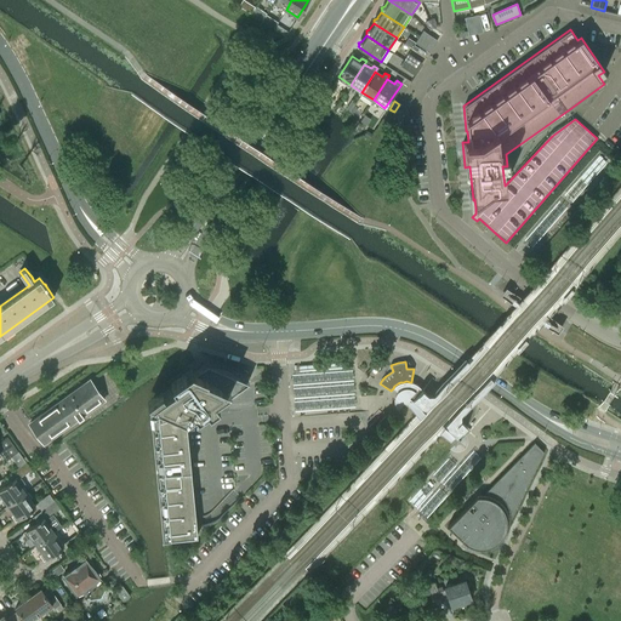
[(161,391),(147,400),(152,403),(151,404),(163,545),(198,541),(203,537),(201,528),(203,528),(201,520),(201,516),(200,516),(193,445),(197,444),(193,416),(197,415),(197,416),(206,409),(209,412),(218,405),(217,404),(249,381),(208,363),(195,371),(191,369),(171,383),(174,387),(164,394),(161,391)]
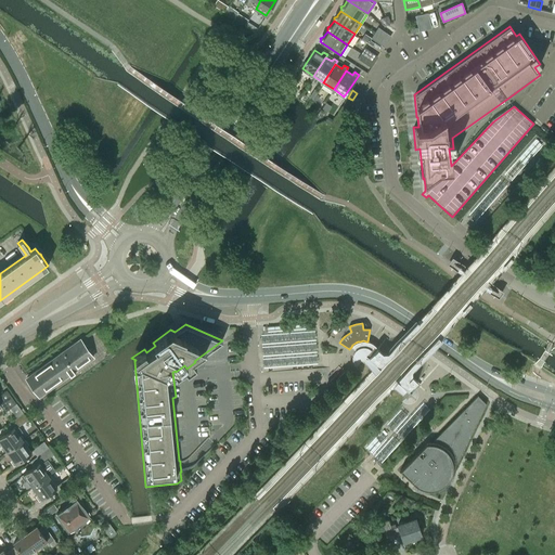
[(93,358),(81,341),(80,339),(26,378),(39,397),(69,375),(71,376),(75,373),(74,372),(93,358)]
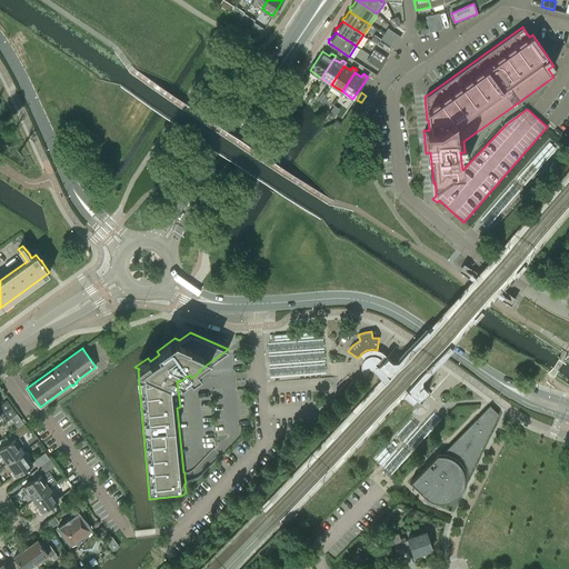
[(6,422),(17,415),(7,400),(0,405),(0,415),(0,416),(6,422)]
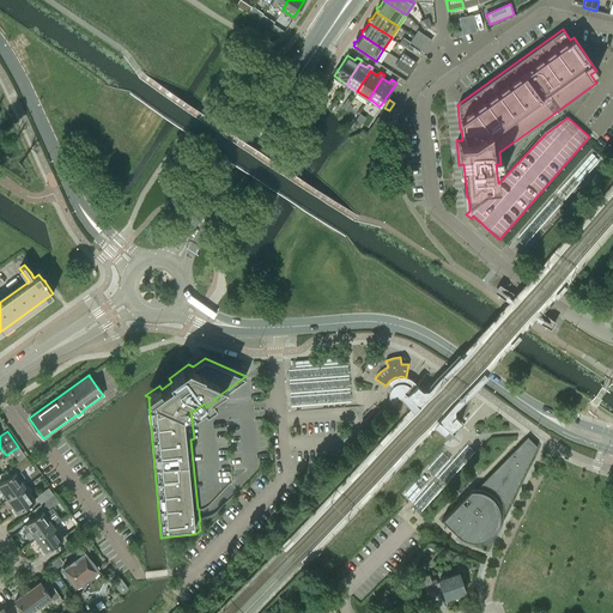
[(456,533),(459,534),(462,536),(466,539),(469,540),(474,540),(479,540),(483,539),(487,536),(491,534),(493,532),(496,528),(498,523),(498,525),(536,445),(528,437),(527,436),(474,490),(462,503),(461,502),(460,501),(442,519),(456,533)]
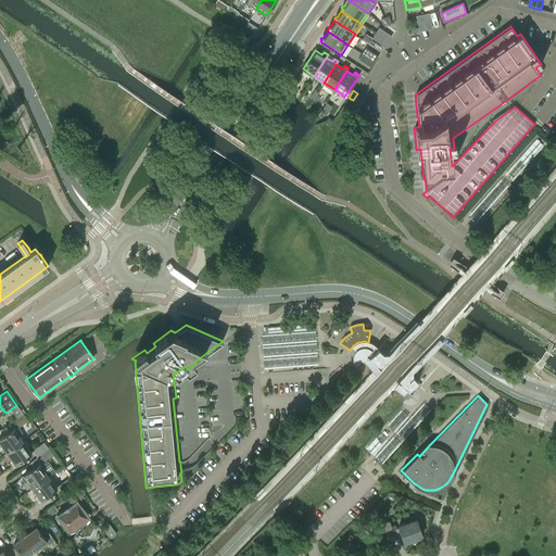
[(15,406),(12,408),(19,417),(22,415),(15,406)]
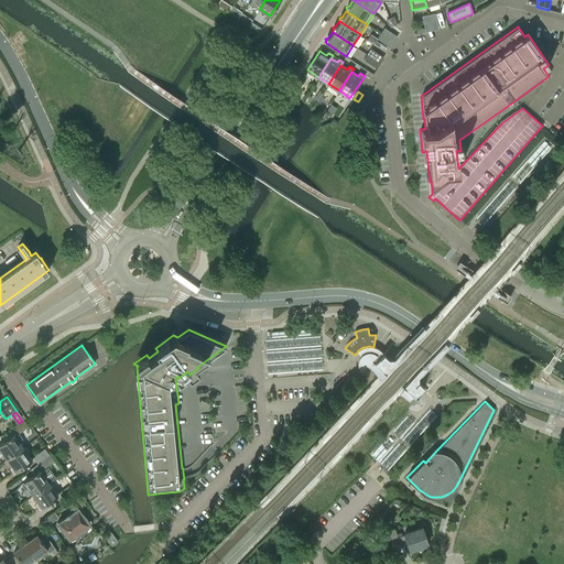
[(23,438),(19,433),(29,426),(23,420),(19,423),(12,427),(15,433),(13,434),(14,435),(0,444),(0,449),(7,459),(23,447),(19,442),(23,438)]
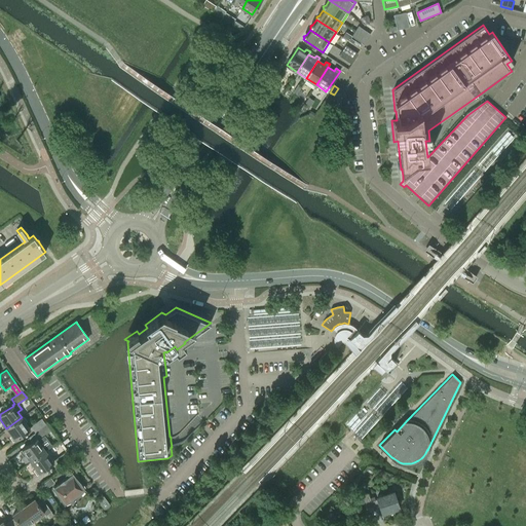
[(30,429),(22,417),(6,428),(15,441),(30,429)]
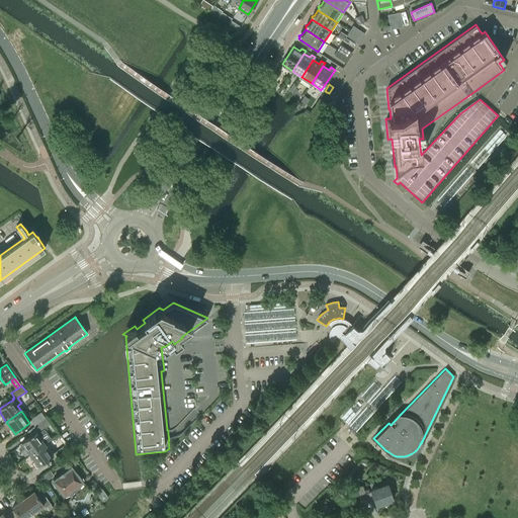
[(34,426),(46,419),(40,412),(30,420),(34,426)]
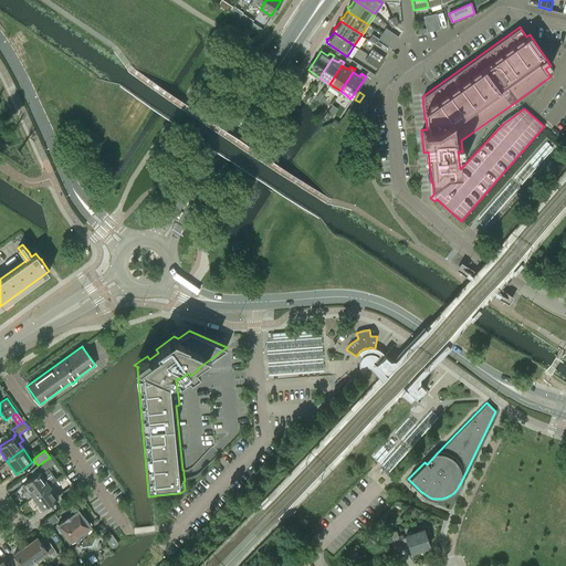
[(56,479),(49,468),(54,463),(50,458),(38,465),(30,470),(34,477),(23,484),(32,496),(49,485),(49,484),(56,479)]
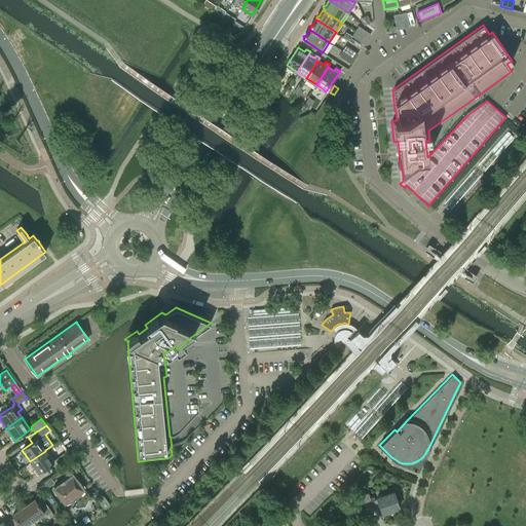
[(54,462),(45,451),(30,461),(39,474),(54,462)]
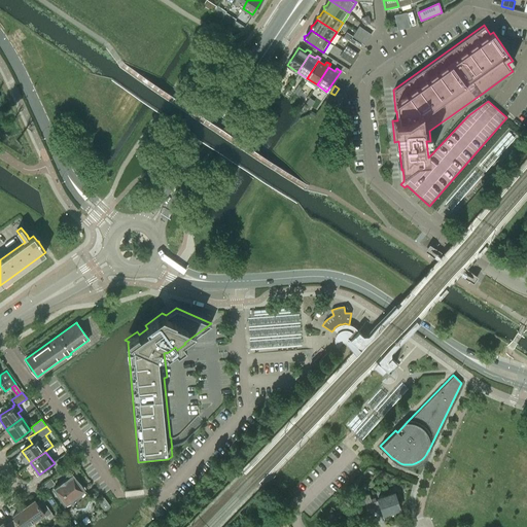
[(55,461),(60,467),(70,459),(66,453),(55,461)]
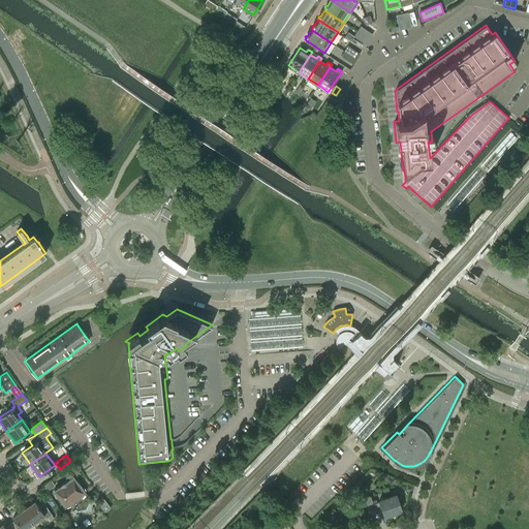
[(80,479),(73,475),(68,479),(67,479),(59,486),(59,487),(54,490),(55,497),(56,497),(58,496),(61,500),(65,505),(68,504),(76,510),(85,508),(90,499),(85,496),(83,493),(84,492),(81,486),(78,481),(79,479),(80,480),(80,479)]
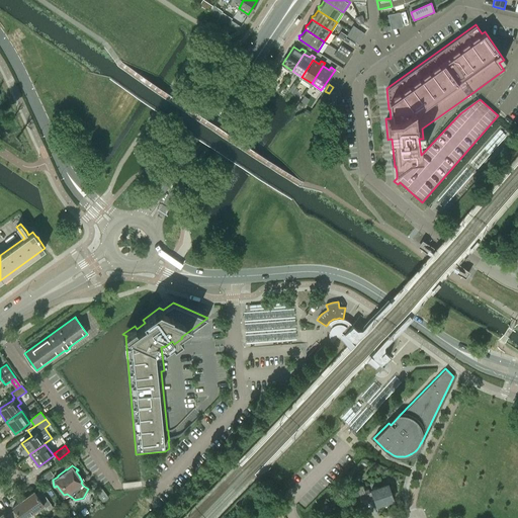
[(373,497),(375,505),(393,499),(387,485),(371,490),(371,492),(364,494),(362,487),(357,489),(361,501),(373,497)]
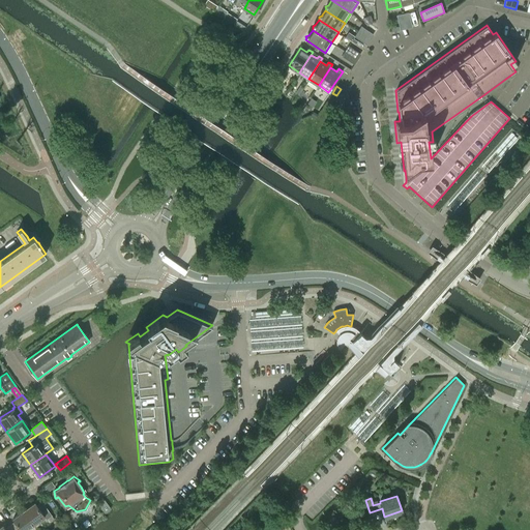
[(100,507),(106,512),(110,508),(104,500),(100,502),(100,507)]
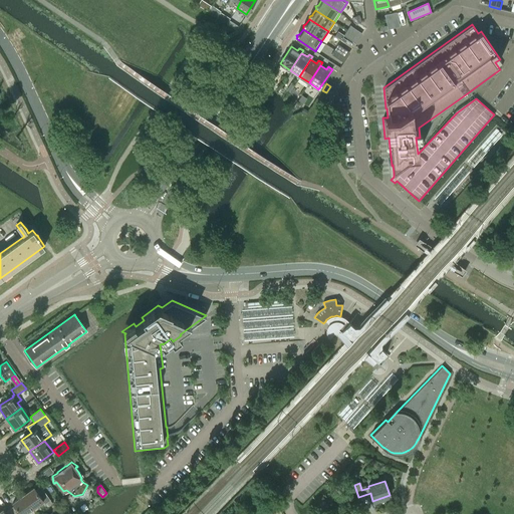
[(22,496),(32,510),(43,501),(45,504),(50,500),(40,487),(35,490),(33,488),(22,496)]
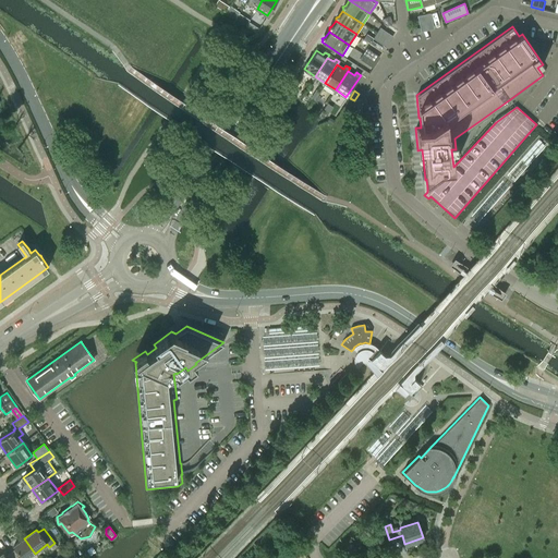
[(27,557),(35,554),(24,538),(13,546),(15,549),(10,553),(13,556),(12,557),(13,557),(27,557)]
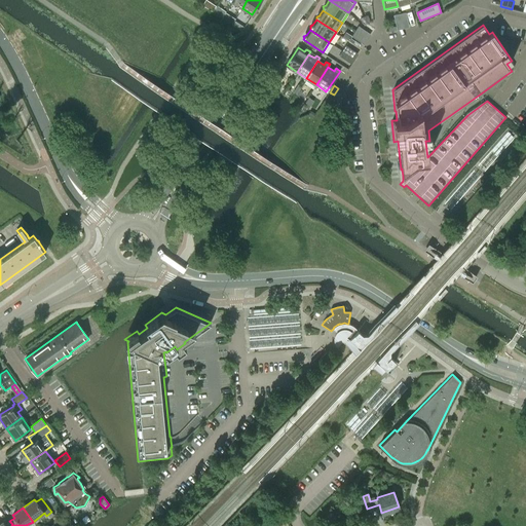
[(332,521),(336,517),(330,513),(327,516),(332,521)]
